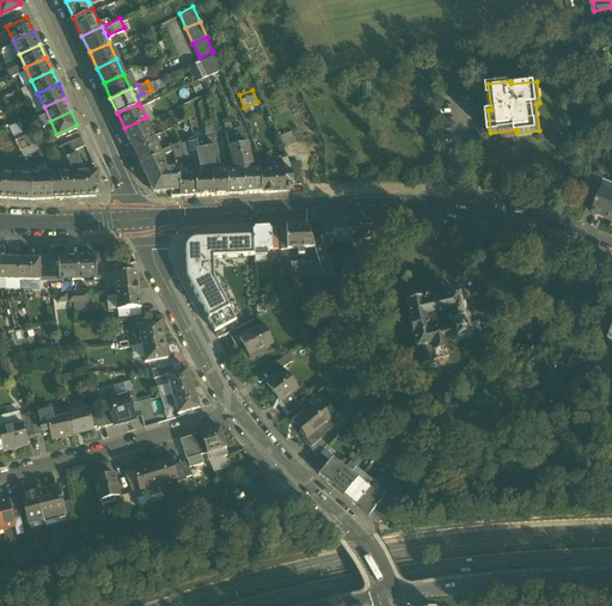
[(22,117),(11,122),(16,133),(26,128),(22,117)]
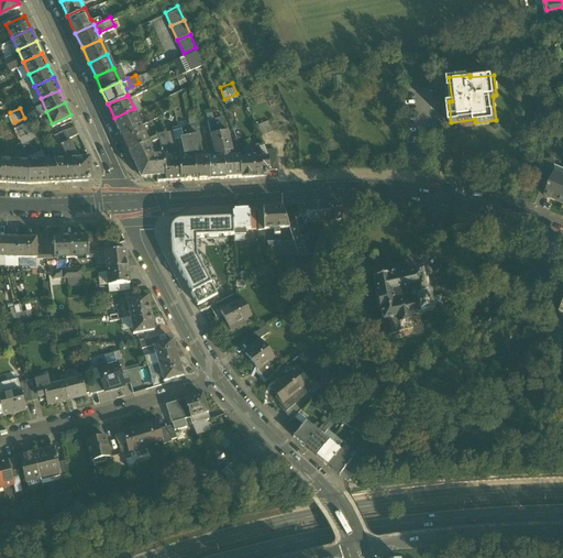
[(134,108),(114,118),(121,131),(141,121),(134,108)]
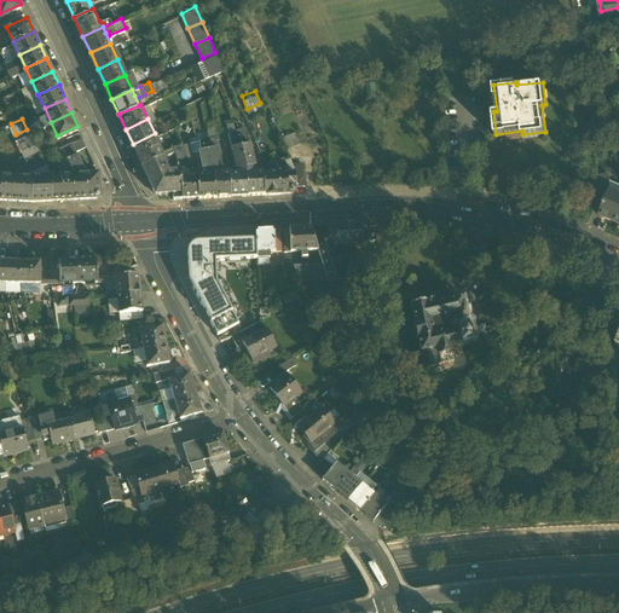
[(207,127),(198,131),(201,137),(209,134),(207,127)]
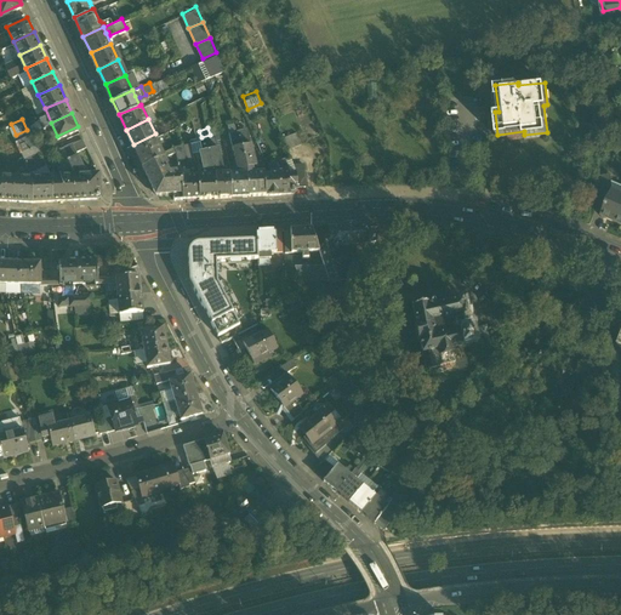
[(285,131),(289,142),(298,138),(295,127),(285,131)]
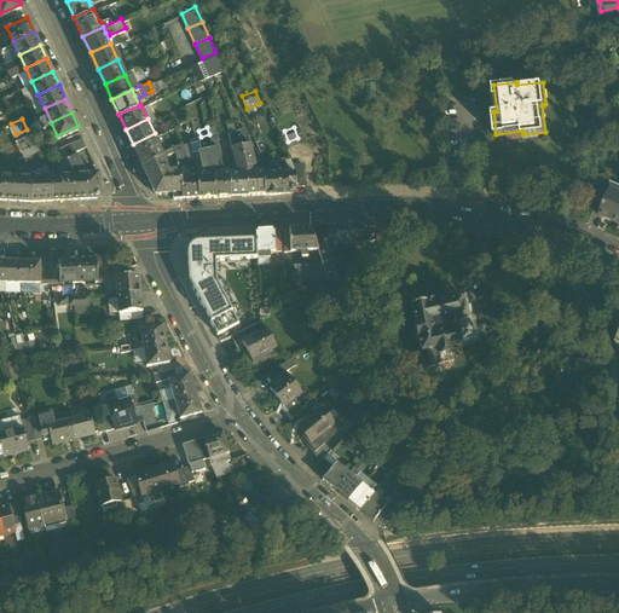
[(32,131),(16,138),(21,149),(36,142),(32,131)]
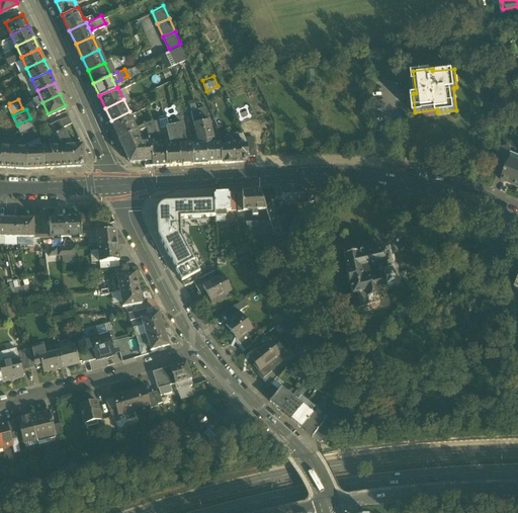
[(130,111),(111,120),(119,137),(137,129),(130,111)]
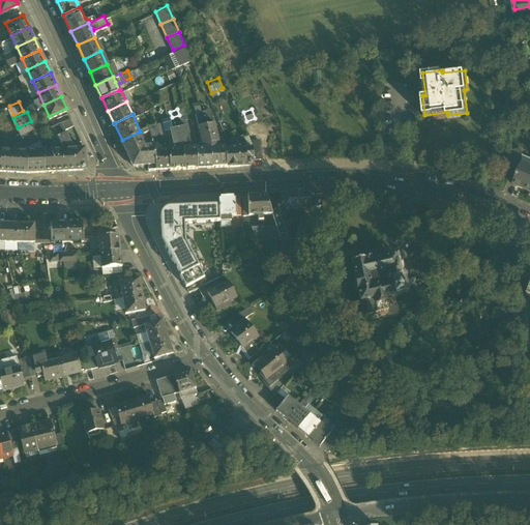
[(183,114),(179,115),(180,118),(177,118),(178,124),(185,123),(183,114)]
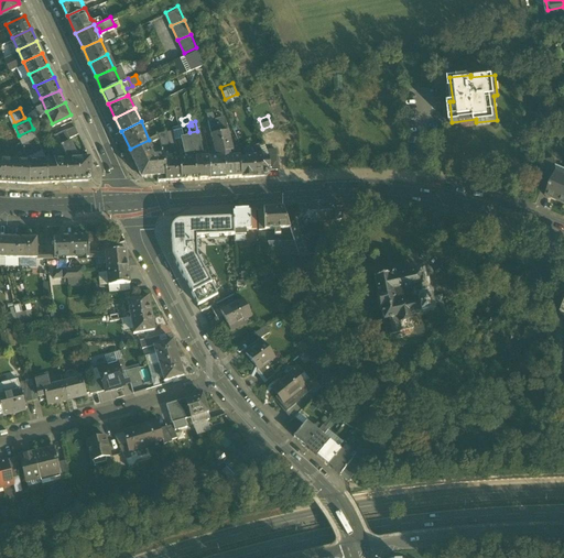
[(183,124),(179,126),(181,134),(190,132),(188,126),(192,126),(191,122),(183,124)]
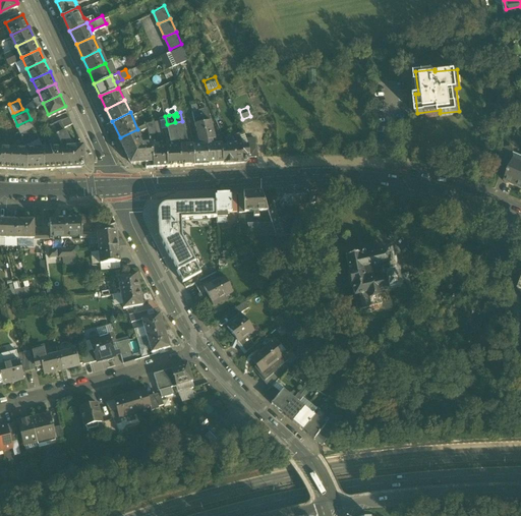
[(12,116),(1,121),(5,130),(17,125),(13,116),(12,116)]
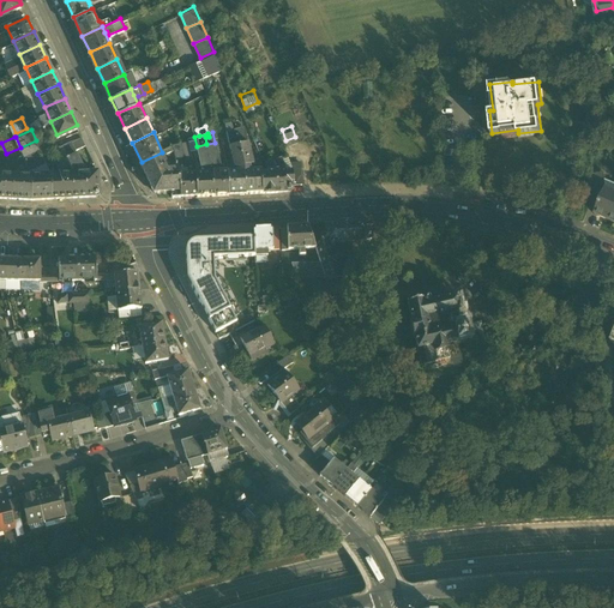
[(82,162),(71,138),(61,143),(67,156),(72,164),(72,169),(82,169),(82,162)]
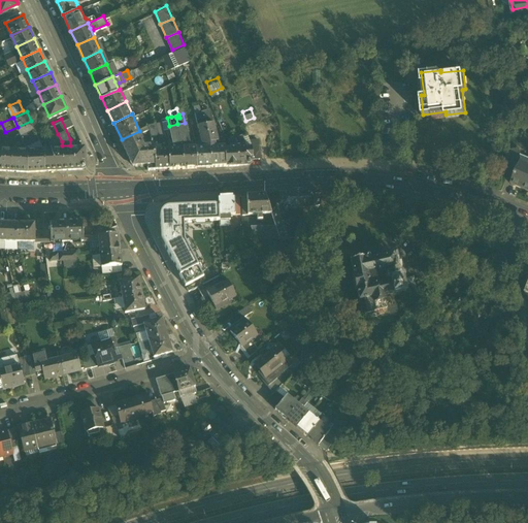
[(213,120),(205,121),(209,143),(215,143),(215,138),(218,138),(213,120)]
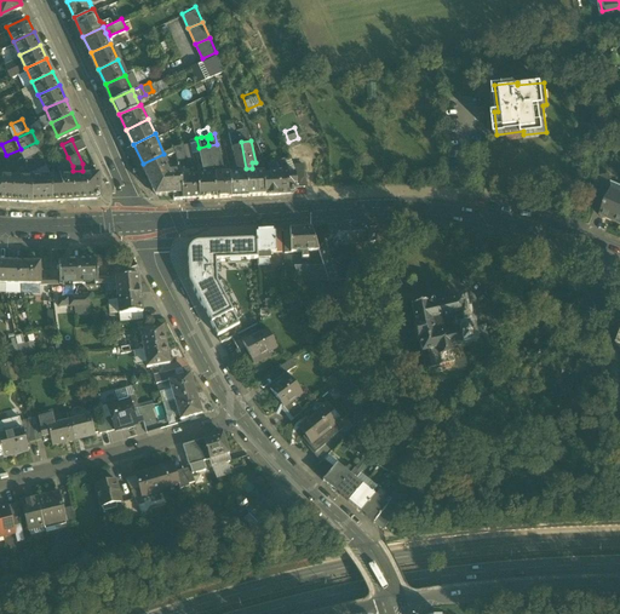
[(183,142),(173,144),(176,150),(177,154),(185,151),(183,142)]
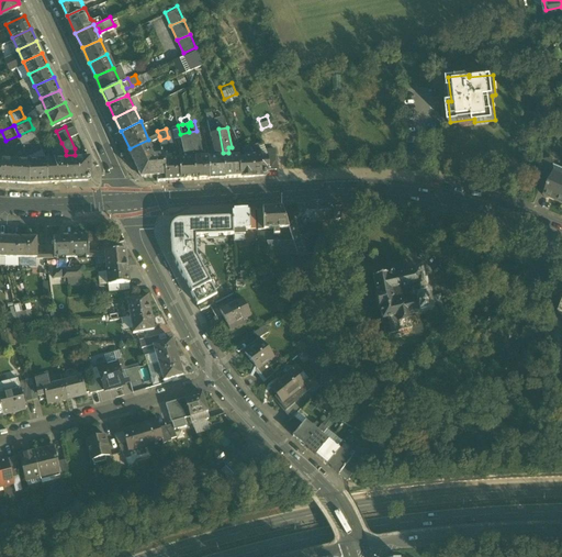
[(218,129),(211,131),(214,149),(216,151),(217,149),(218,153),(223,153),(218,129)]
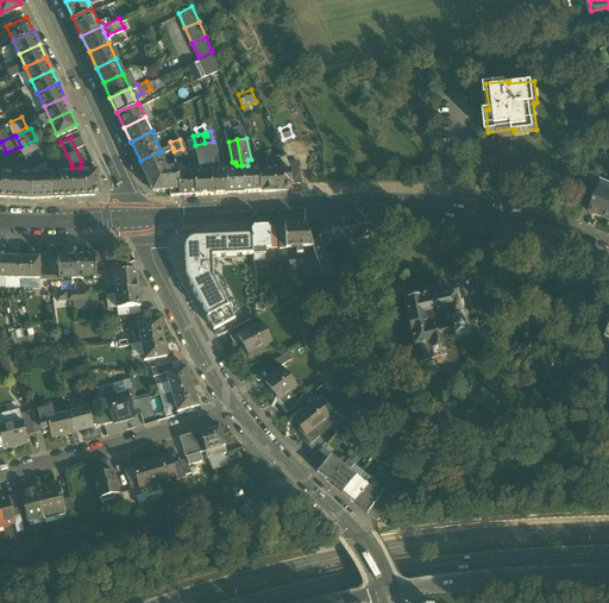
[(61,142),(54,145),(60,158),(67,155),(61,142)]
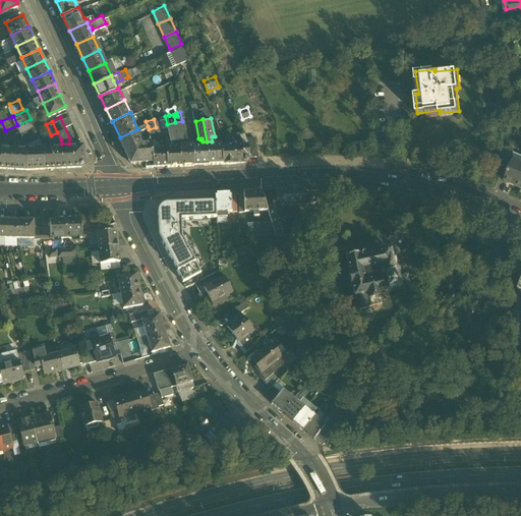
[(182,121),(175,122),(180,144),(185,142),(184,138),(186,138),(182,121)]
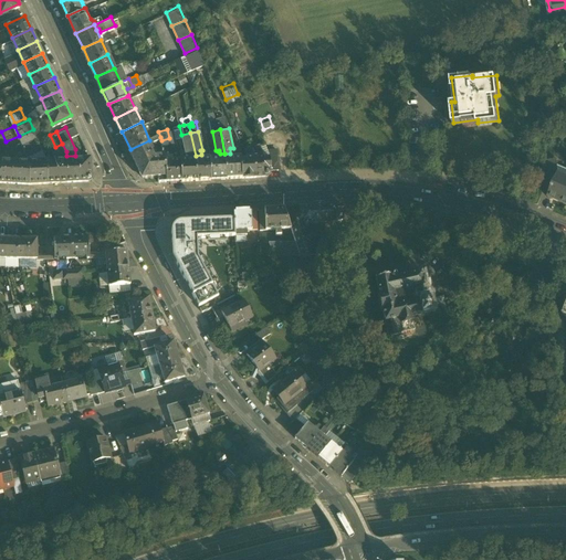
[(190,133),(181,135),(186,152),(188,154),(189,154),(189,156),(196,156),(190,133)]
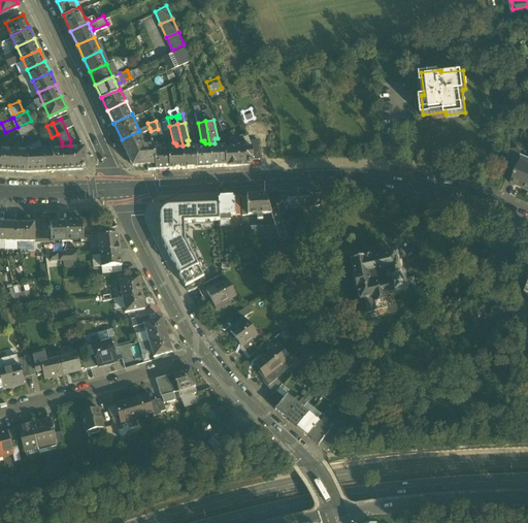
[(165,134),(159,135),(158,129),(151,131),(153,141),(155,148),(168,146),(165,134)]
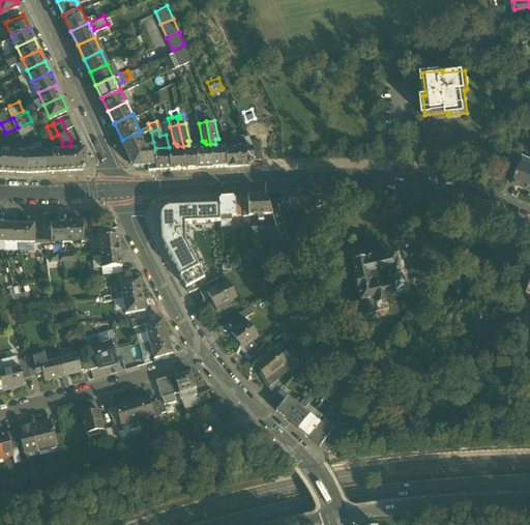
[(153,142),(146,142),(145,141),(140,132),(122,140),(131,161),(136,164),(147,163),(147,166),(148,168),(150,168),(155,167),(155,148),(153,142)]
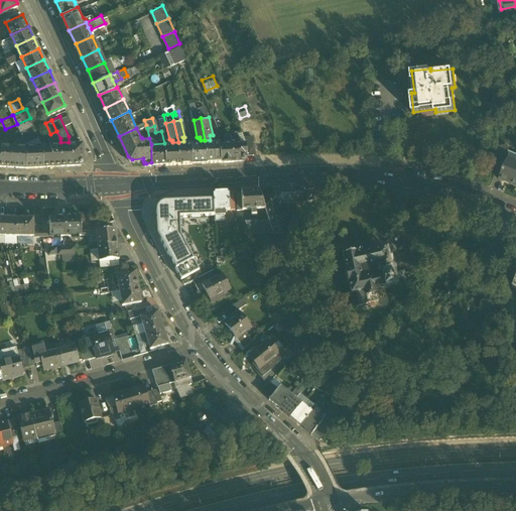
[(12,129),(6,132),(11,144),(14,144),(15,139),(16,138),(12,129)]
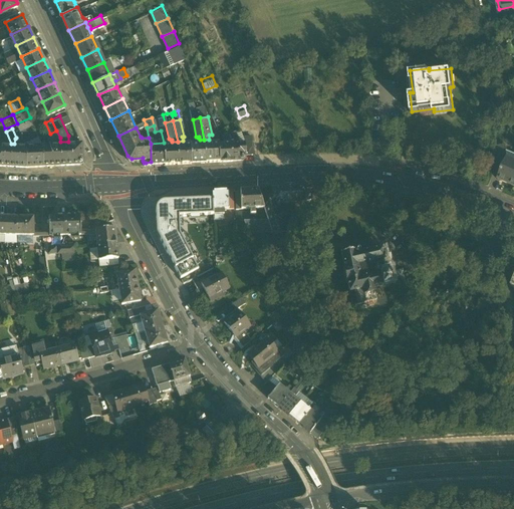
[(235,129),(229,131),(231,138),(237,138),(238,138),(235,129)]
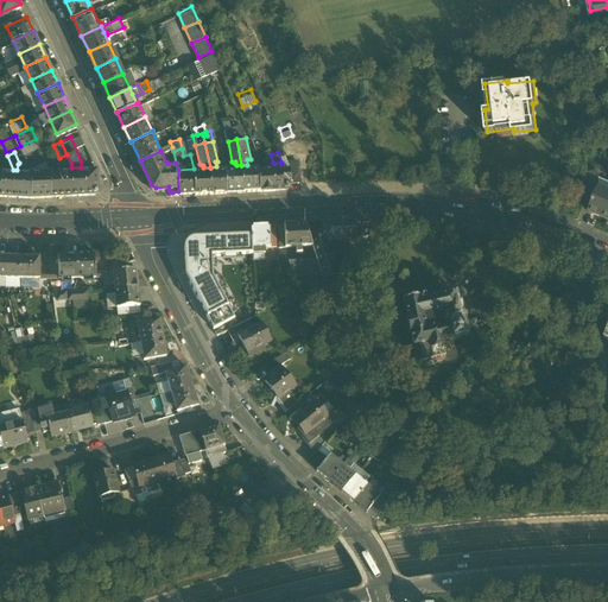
[(270,153),(263,156),(265,163),(266,164),(273,163),(271,154),(270,153)]
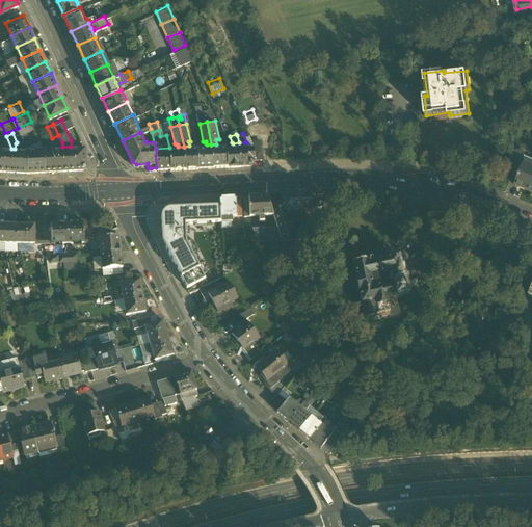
[(260,139),(251,139),(253,142),(254,145),(254,157),(261,156),(261,145),(260,139)]
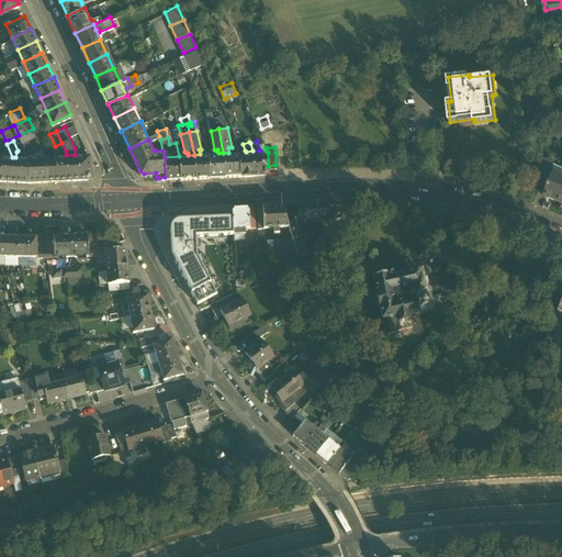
[(253,151),(246,152),(244,154),(242,154),(242,152),(238,152),(239,173),(254,171),(253,151)]
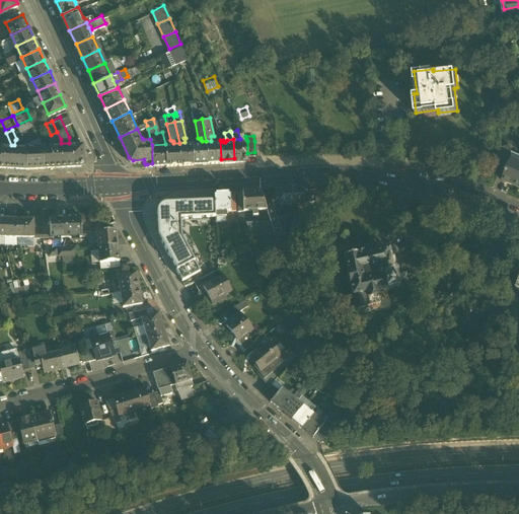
[(240,139),(239,139),(233,139),(234,158),(243,158),(243,153),(247,153),(247,141),(243,141),(241,141),(240,139)]
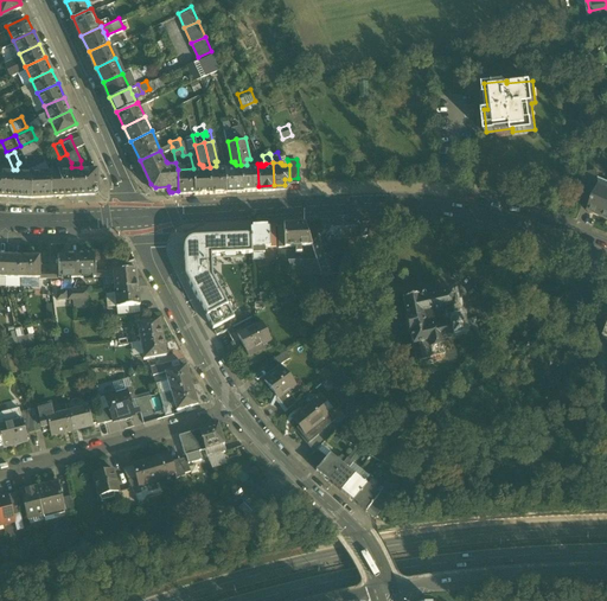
[(247,165),(241,165),(243,187),(259,186),(257,164),(247,165)]
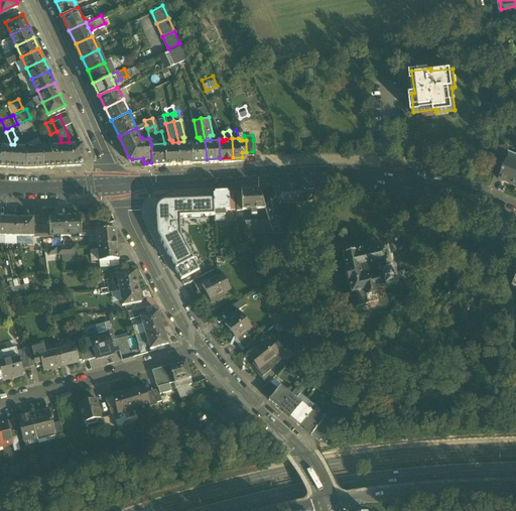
[(201,140),(191,141),(192,160),(207,159),(205,140),(201,140)]
